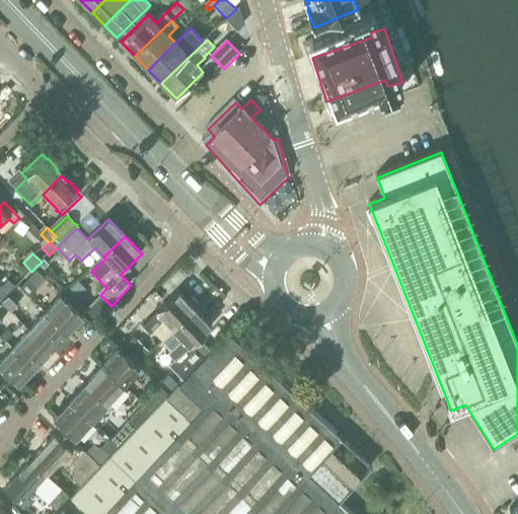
[(37,291),(46,282),(37,274),(28,283),(37,291)]
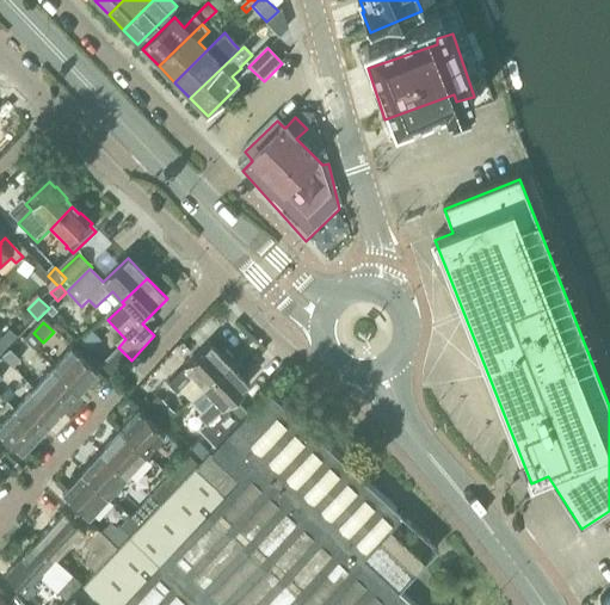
[(19,338),(11,331),(0,343),(7,351),(19,338)]
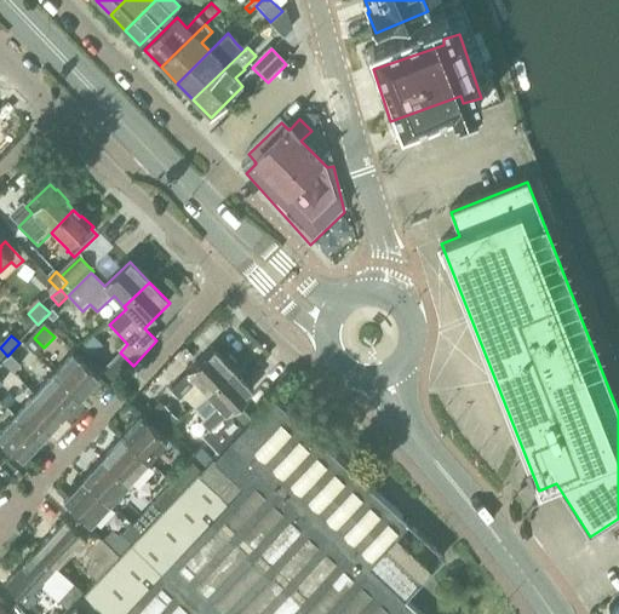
[(208,396),(235,372),(215,351),(189,374),(189,376),(172,391),(179,400),(196,383),(208,396)]
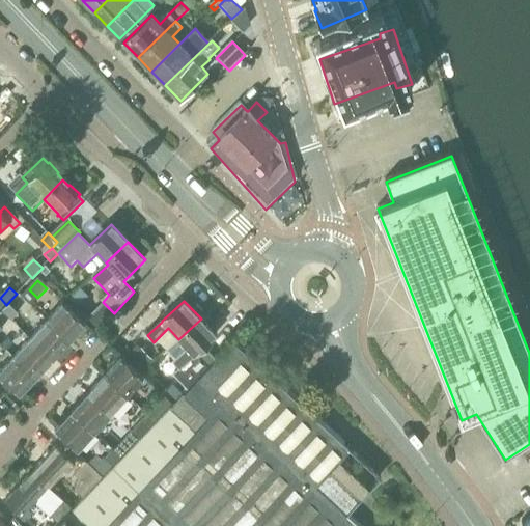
[(46,323),(67,343),(85,325),(63,304),(46,323)]
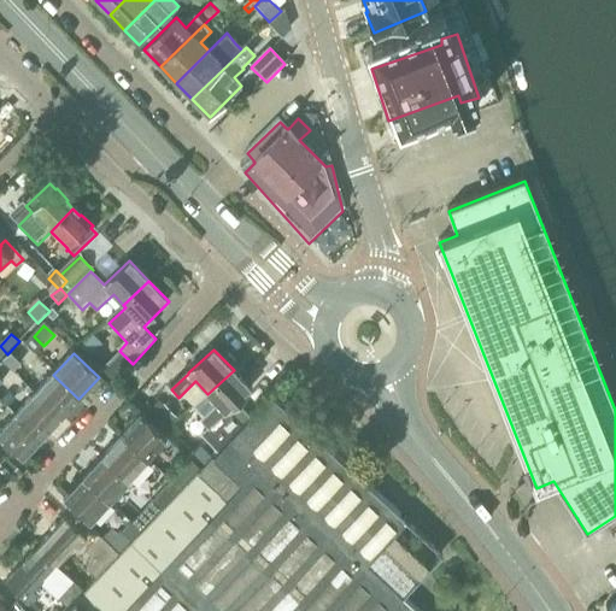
[(5,368),(12,375),(22,364),(15,358),(5,368)]
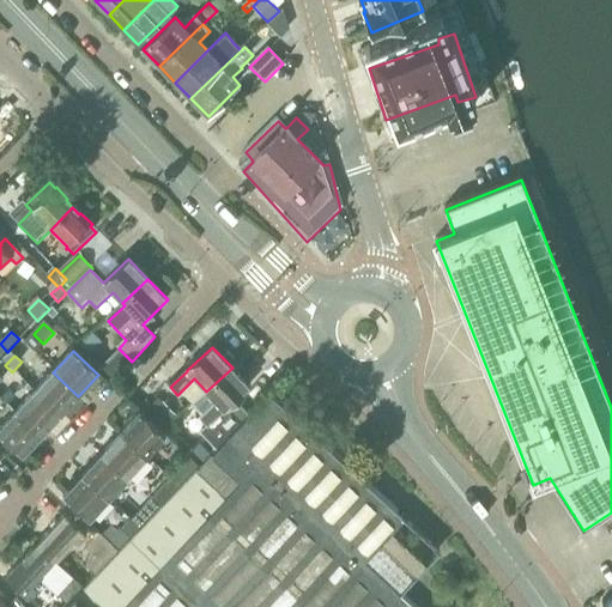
[(232,368),(206,392),(218,404),(200,420),(207,428),(200,435),(216,451),(249,417),(236,402),(252,388),(232,368)]
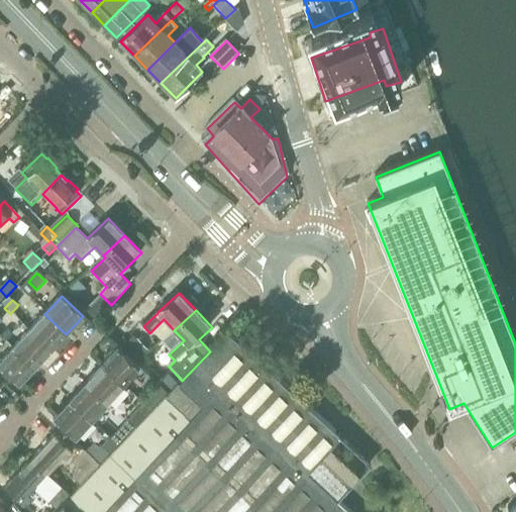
[(66,334),(44,314),(28,331),(49,351),(66,334)]
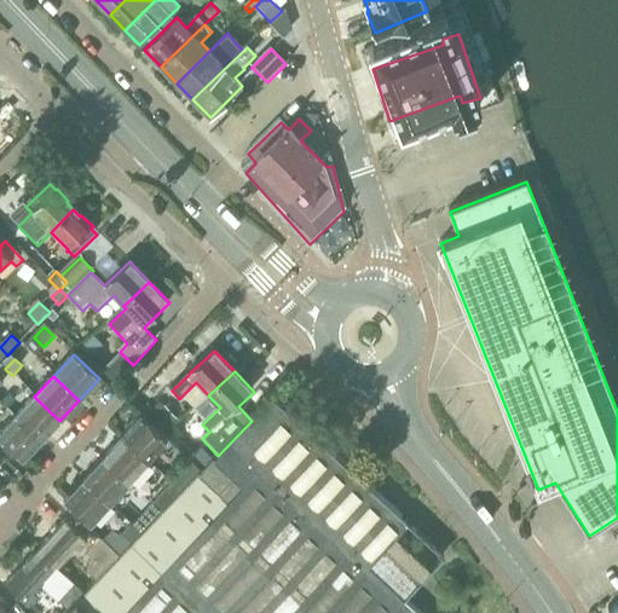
[(59,421),(34,397),(15,417),(41,441),(59,421)]
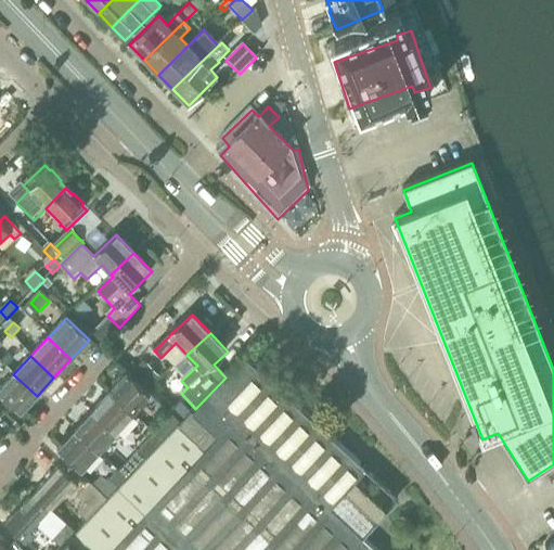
[(371,549),(361,540),(399,500),(366,470),(365,471),(245,358),(226,378),(195,409),(86,523),(61,549),(371,549)]
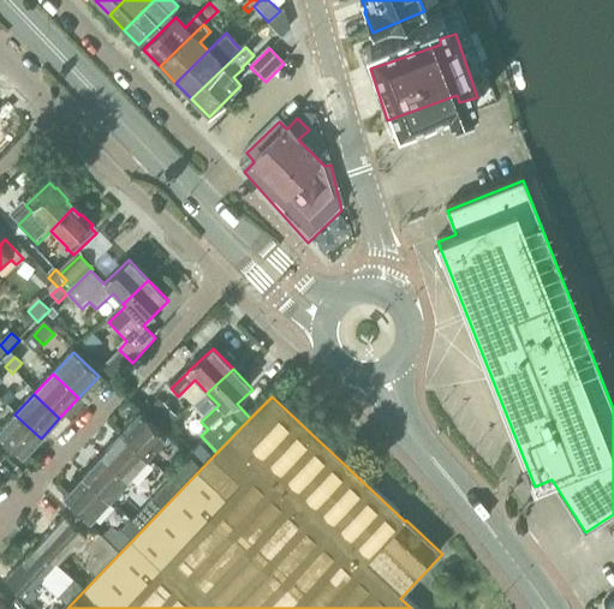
[(177,418),(164,405),(153,415),(166,428),(177,418)]
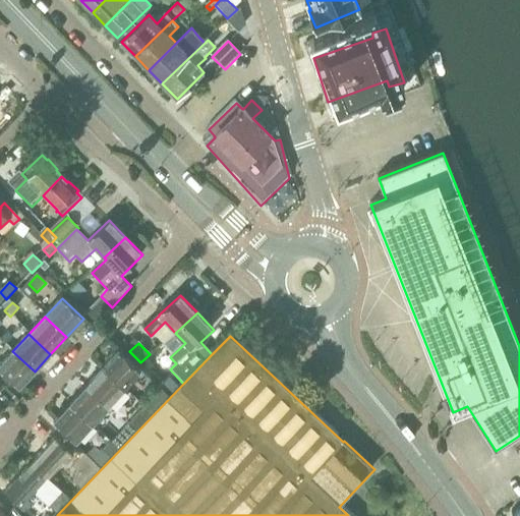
[(35,371),(12,351),(0,364),(0,371),(18,389),(35,371)]
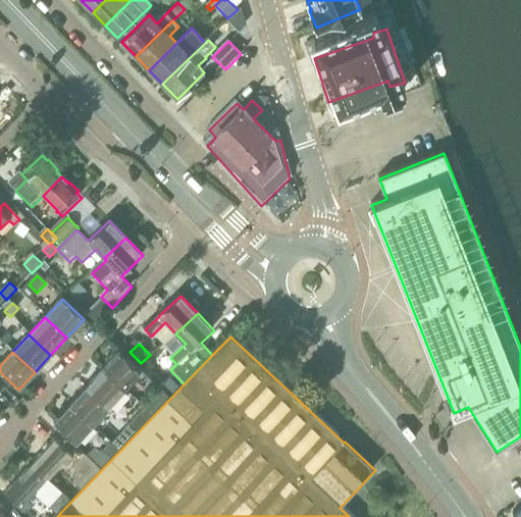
[(119,353),(102,371),(124,392),(142,372),(119,353)]
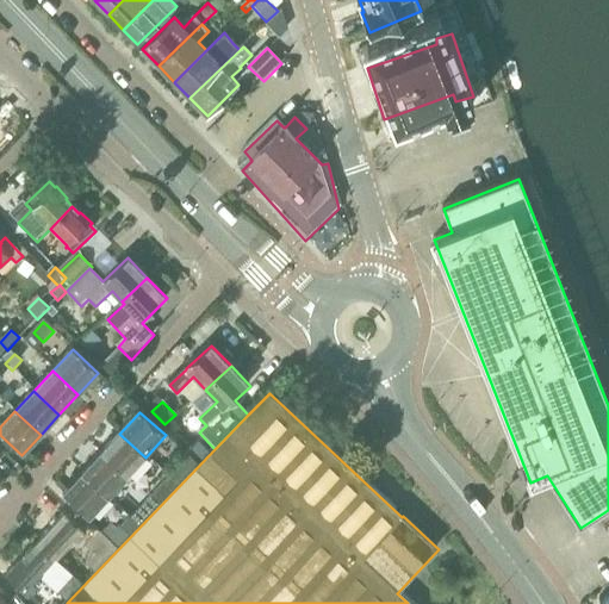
[(119,434),(101,454),(126,477),(136,467),(142,473),(149,465),(143,459),(145,458),(119,434)]
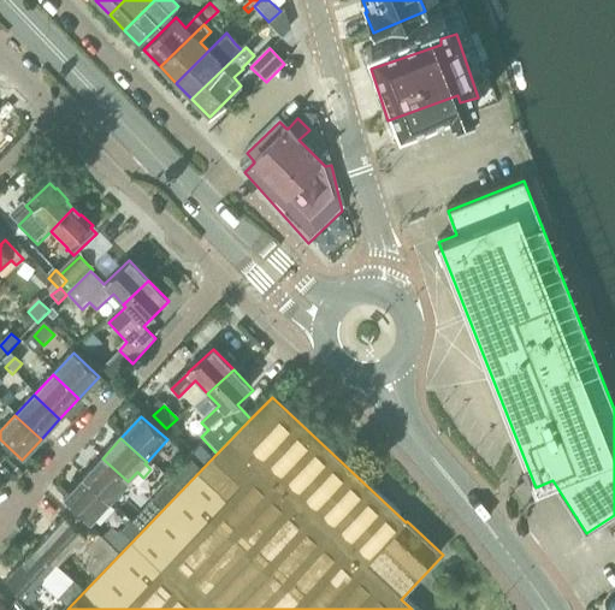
[(190,454),(203,467),(212,459),(199,445),(190,454)]
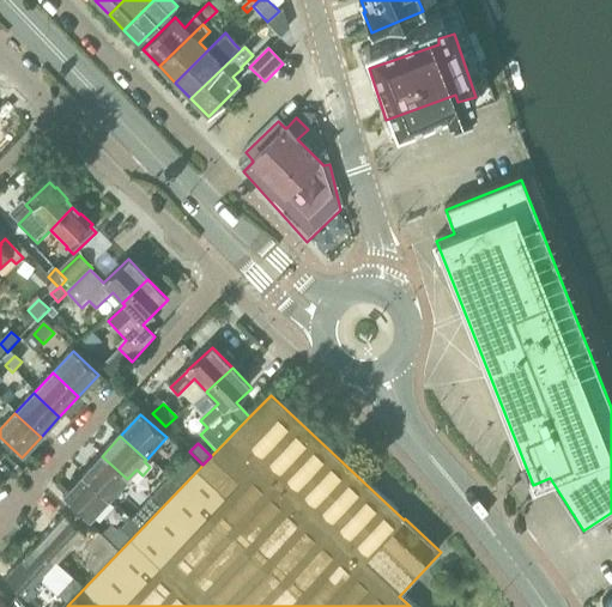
[(82,477),(108,501),(127,479),(102,456),(82,477)]
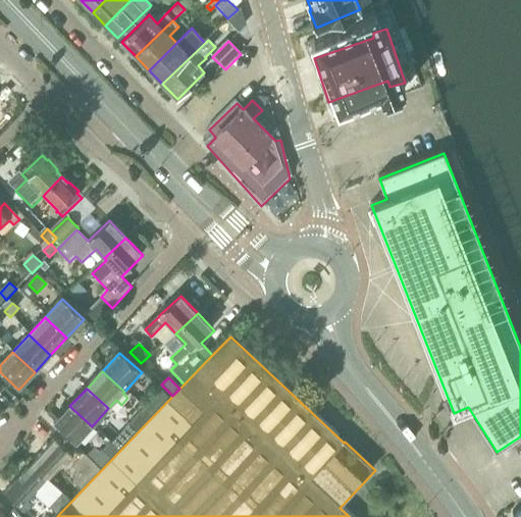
[(145,411),(152,417),(169,400),(162,394),(145,411)]
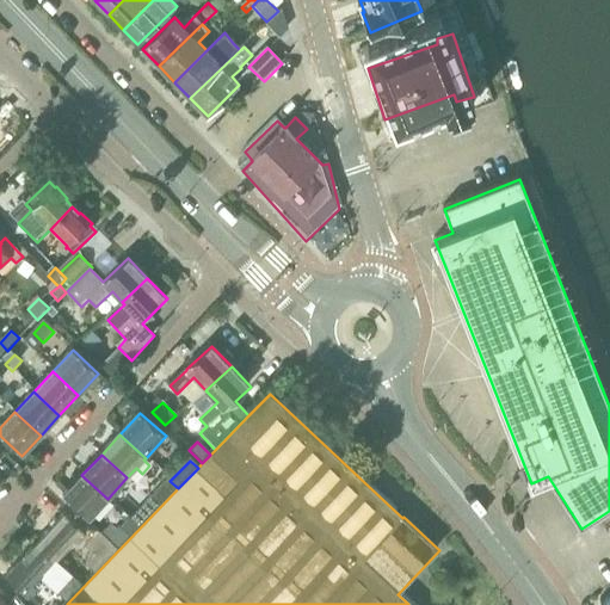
[(108,499),(81,475),(62,495),(88,519),(108,499)]
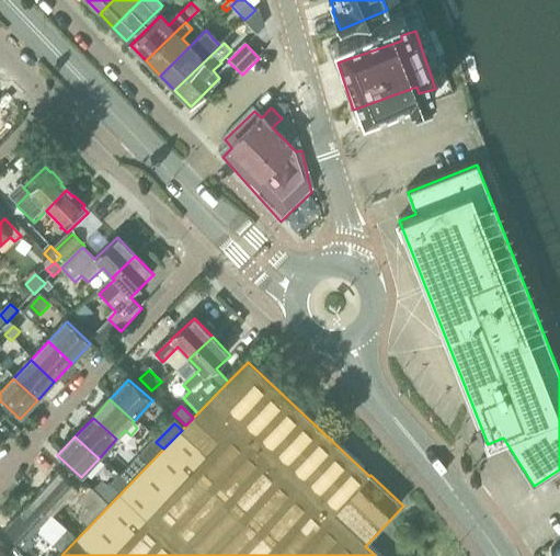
[(138,461),(146,467),(163,449),(156,442),(138,461)]
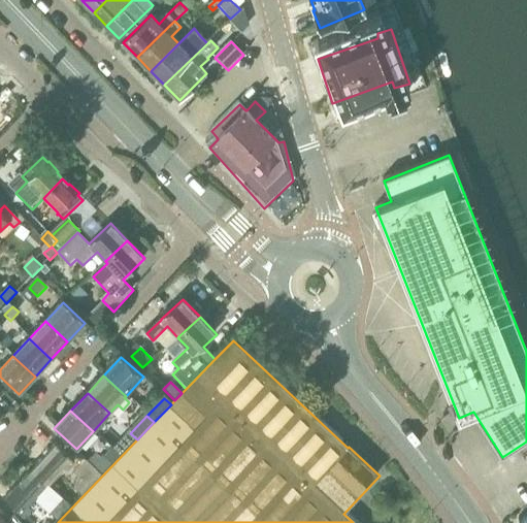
[(137,439),(130,433),(113,450),(121,457),(137,439)]
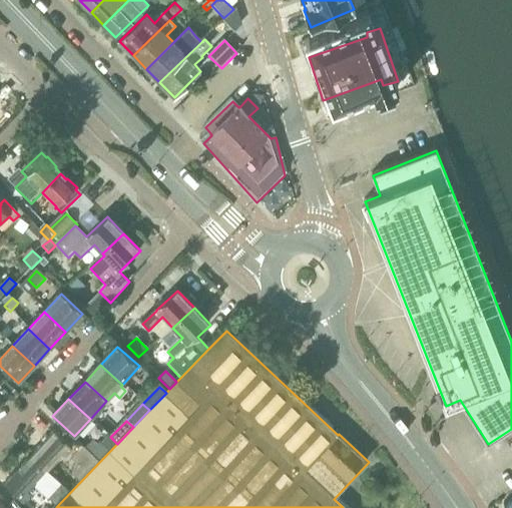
[(30,458),(44,471),(48,474),(72,447),(55,431),(30,458)]
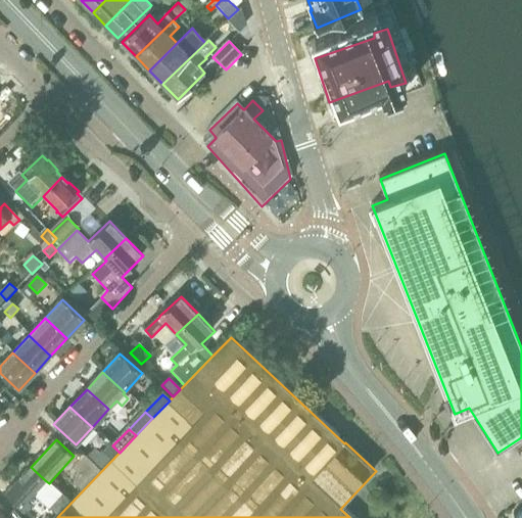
[(96,449),(87,458),(101,472),(111,461),(102,452),(100,454),(96,449)]
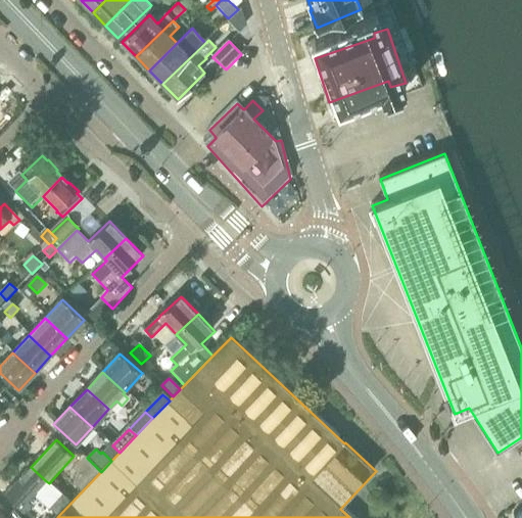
[(86,457),(75,470),(82,477),(75,484),(82,491),(101,472),(87,458),(86,457)]
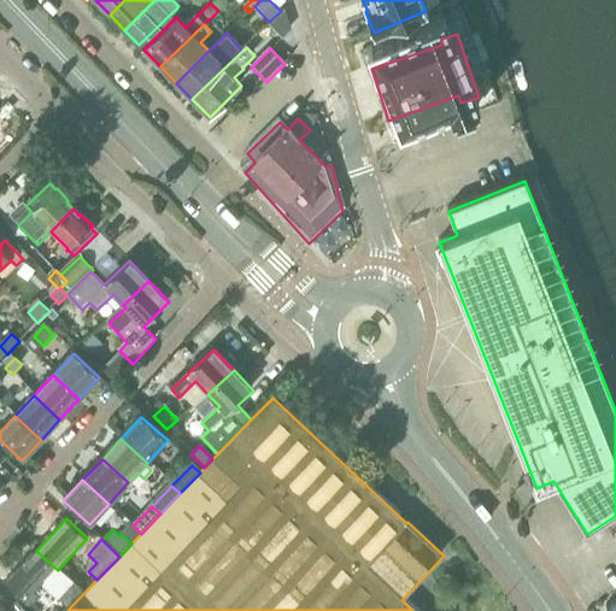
[(7,582),(29,603),(41,588),(64,610),(69,610),(83,594),(58,570),(53,567),(36,551),(7,582)]
